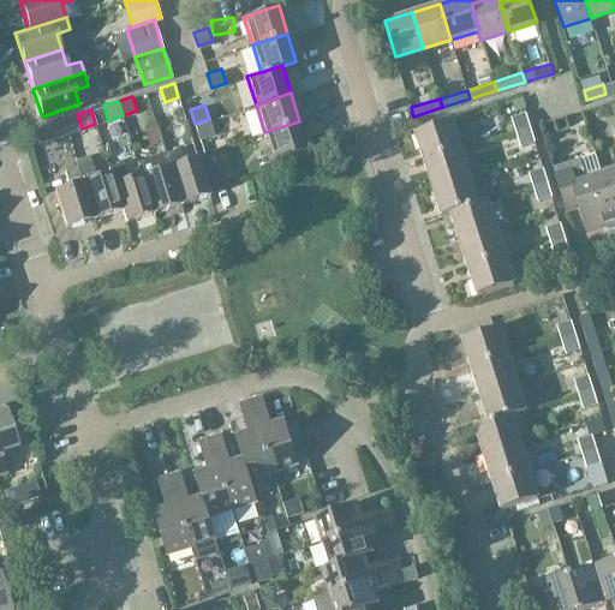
[(515,130),(530,125),(526,111),(511,115),(515,130)]
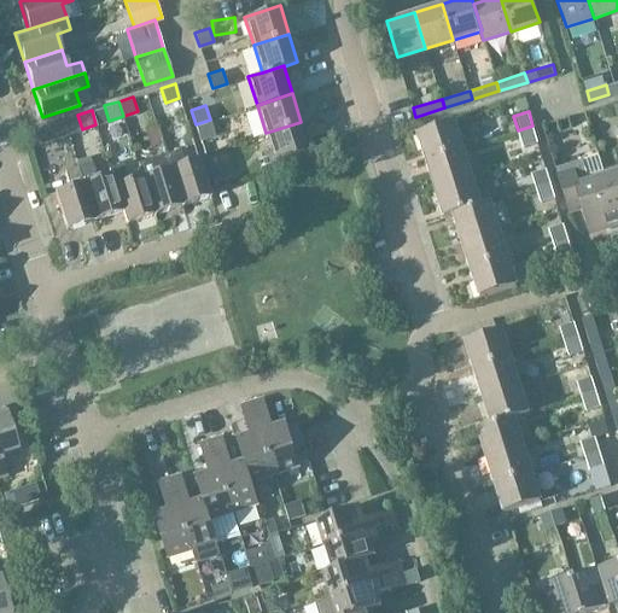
[(581,132),(578,116),(554,120),(558,136),(581,132)]
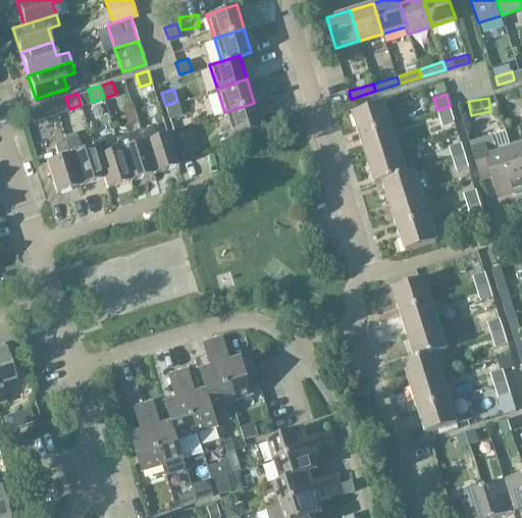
[(177,101),(165,105),(168,116),(181,113),(177,101)]
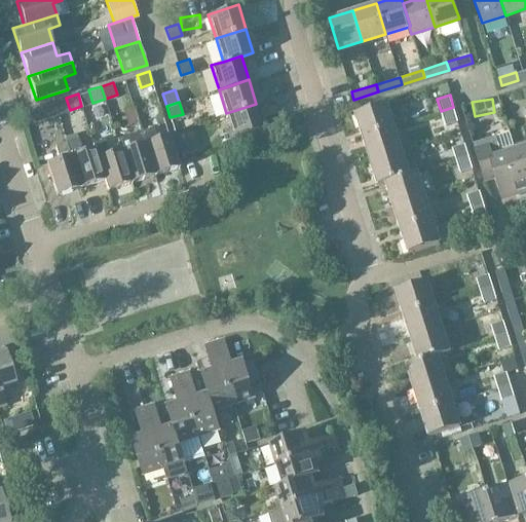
[(364,136),(393,125),(386,102),(355,111),(364,136)]
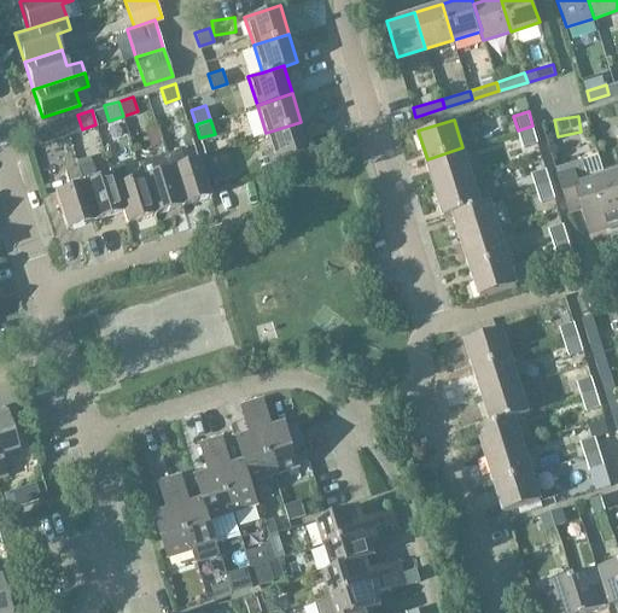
[(310,150),(301,122),(266,133),(274,161),(310,150)]
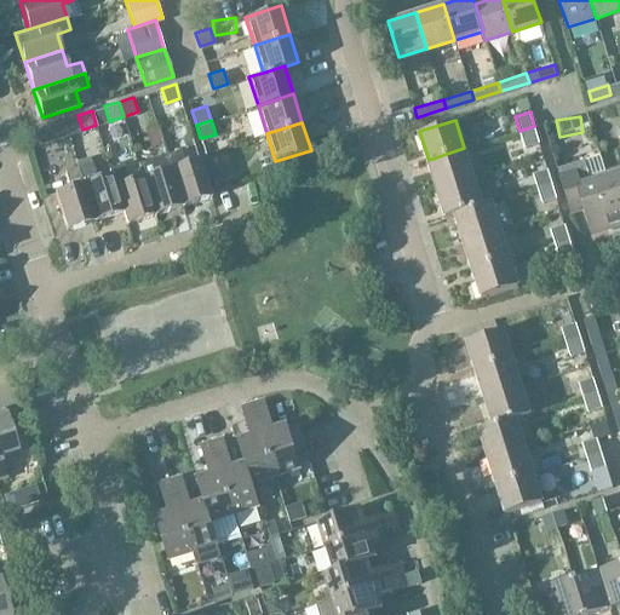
[(50,124),(35,128),(40,143),(53,138),(50,124)]
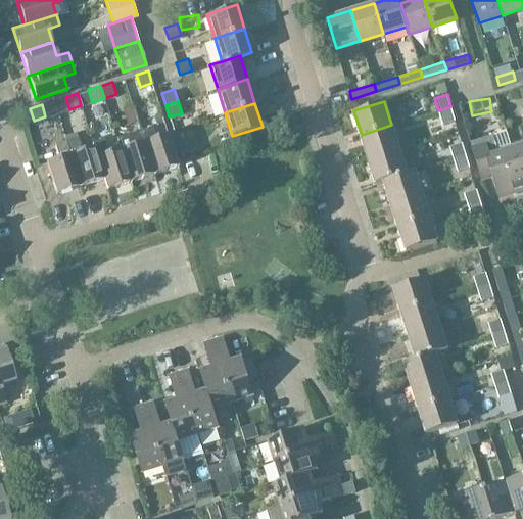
[(455,119),(450,106),(438,110),(442,122),(455,119)]
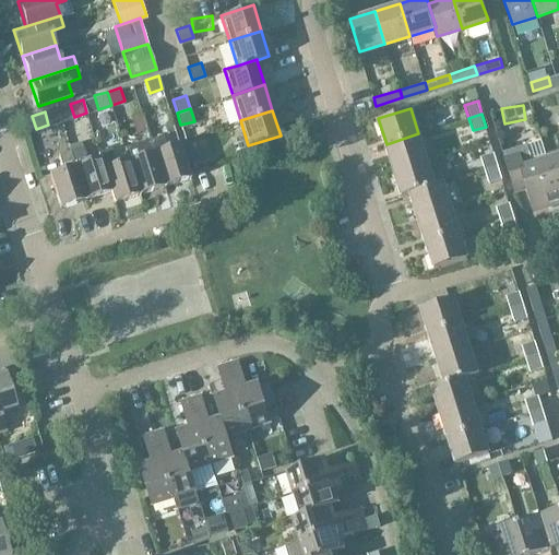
[(558,154),(547,158),(558,195),(558,131),(556,133),(558,143),(558,154)]
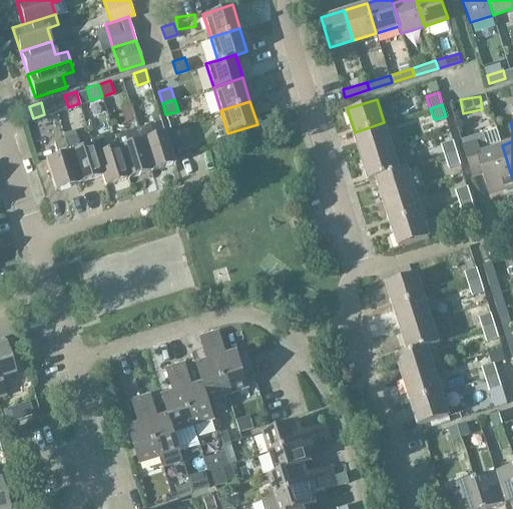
[(392,145),(384,122),(355,132),(362,155),(392,145)]
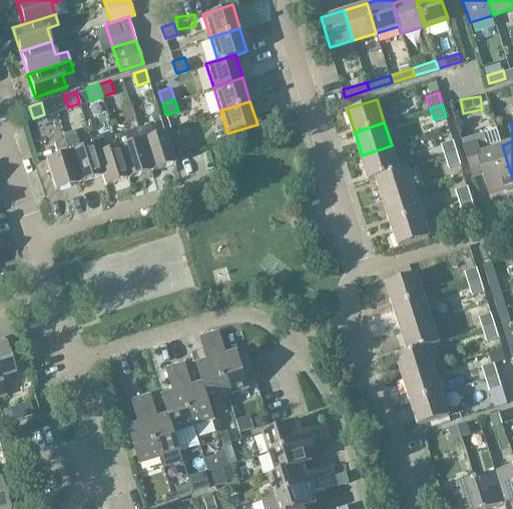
[(137,127),(150,168),(174,161),(164,130),(151,134),(148,124),(137,127)]
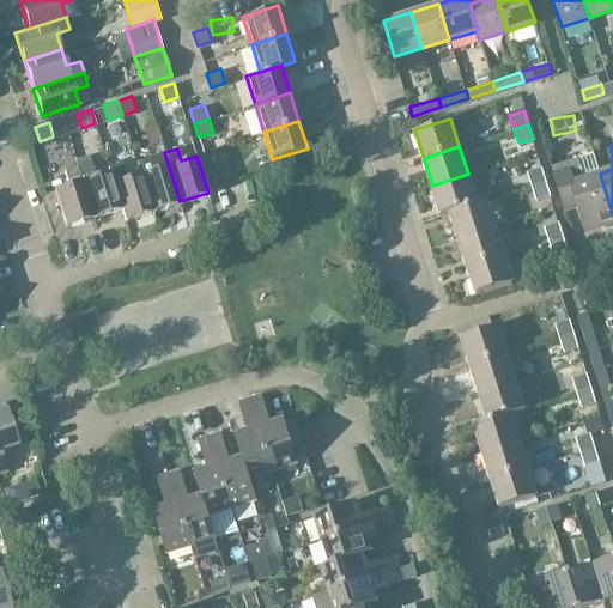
[(180,201),(164,152),(151,157),(156,168),(140,172),(152,211),(180,201)]
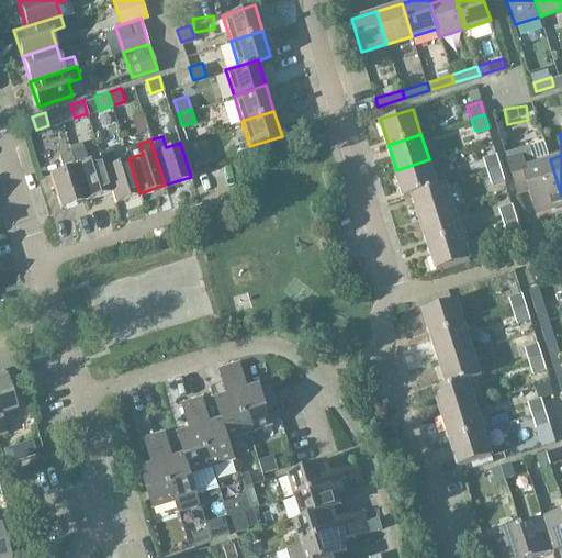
[(537,209),(561,201),(561,196),(550,159),(536,164),(529,143),(505,151),(514,180),(527,176),(537,209)]
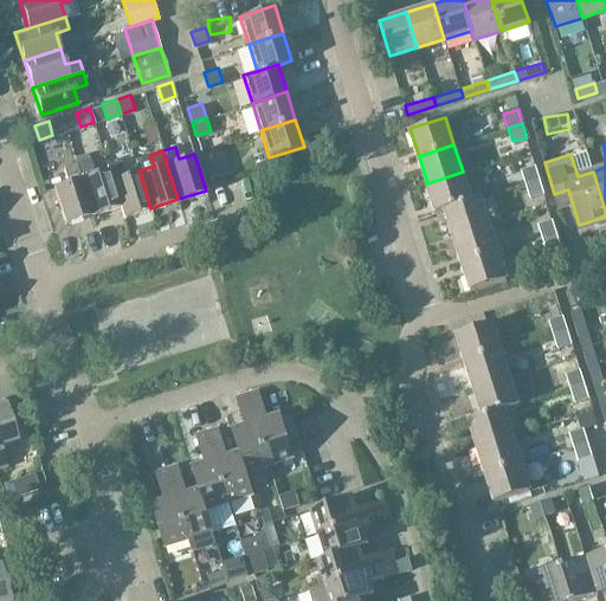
[(109,168),(108,168),(94,173),(90,157),(76,161),(92,214),(120,206),(121,205),(109,168)]
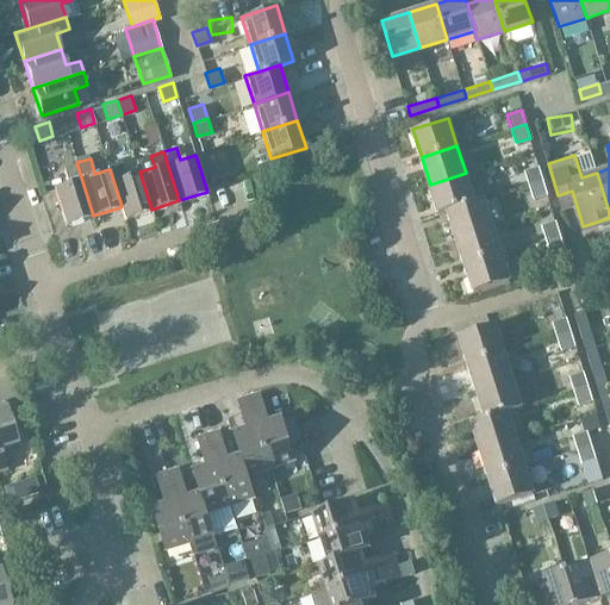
[(221,158),(206,163),(210,178),(225,173),(221,158)]
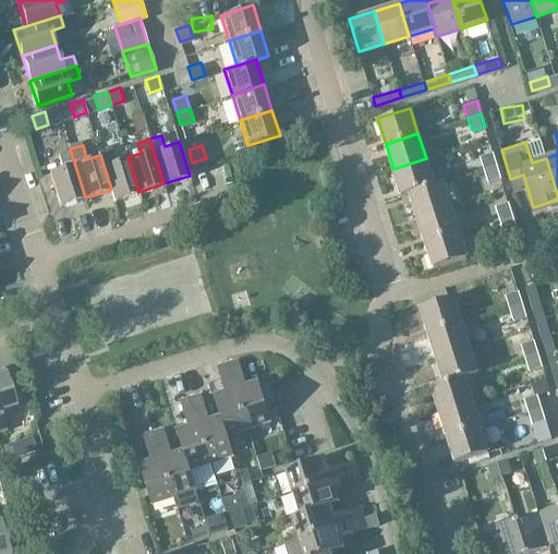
[(111,189),(110,190),(113,200),(138,192),(128,157),(116,161),(111,146),(97,151),(99,155),(100,155),(111,189)]
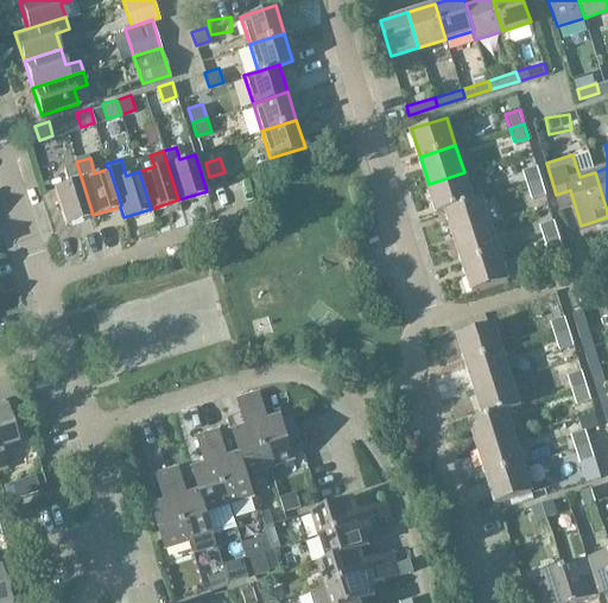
[(65,223),(93,215),(76,162),(62,166),(67,182),(54,186),(65,223)]
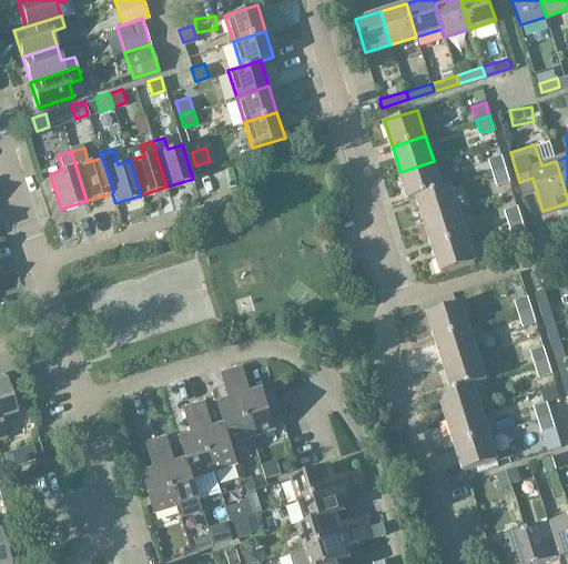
[(493,171),(506,167),(501,153),(488,158),(493,171)]
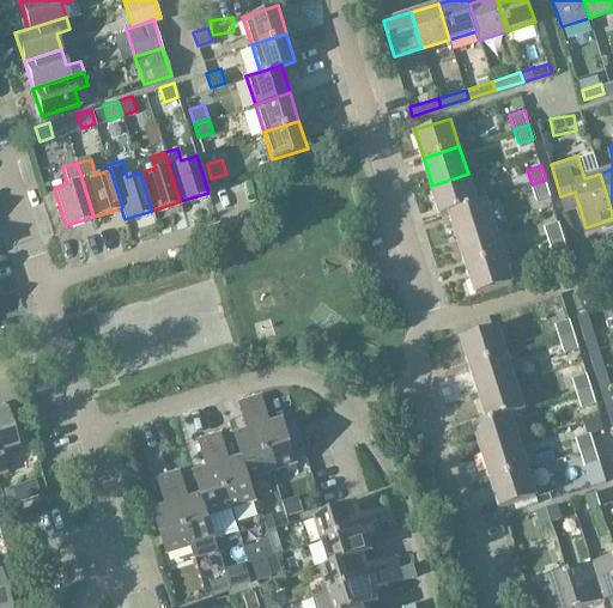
[(441,213),(450,210),(477,201),(477,200),(468,174),(432,186),(441,213)]
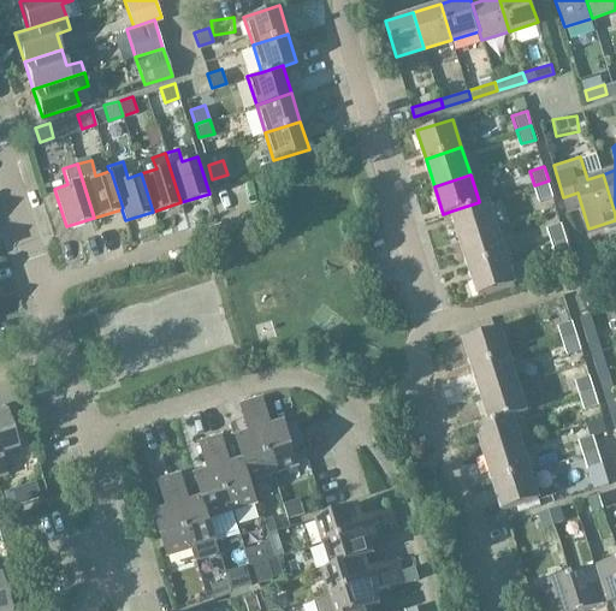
[(552,194),(549,181),(534,185),(538,199),(552,194)]
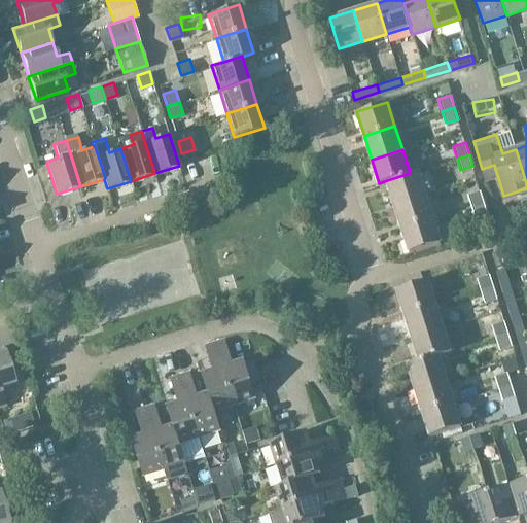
[(417,170),(410,172),(410,173),(387,180),(394,204),(425,194),(417,170)]
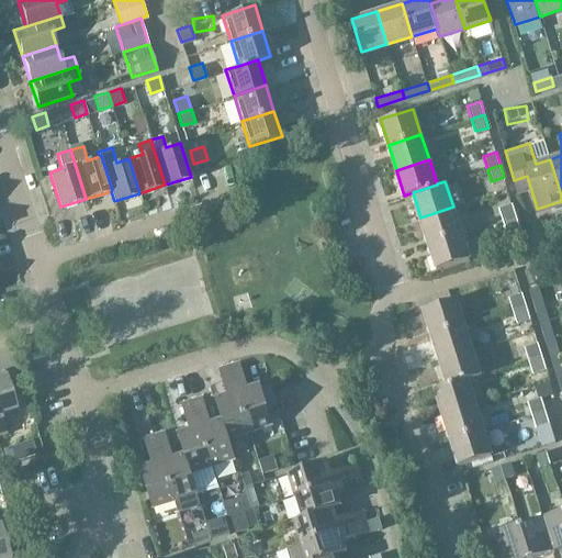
[(503,219),(516,214),(513,202),(498,207),(503,219)]
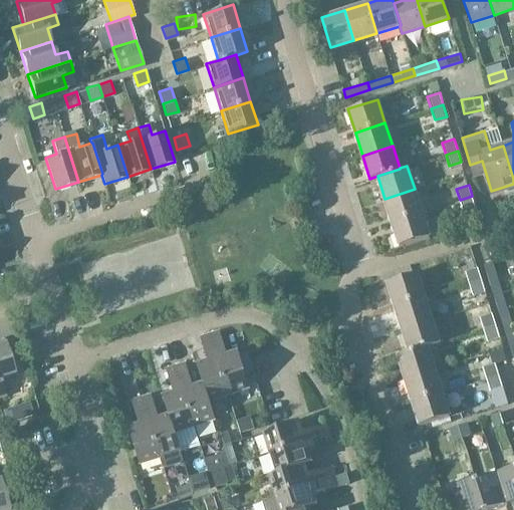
[(422,212),(415,189),(384,199),(392,222),(422,212)]
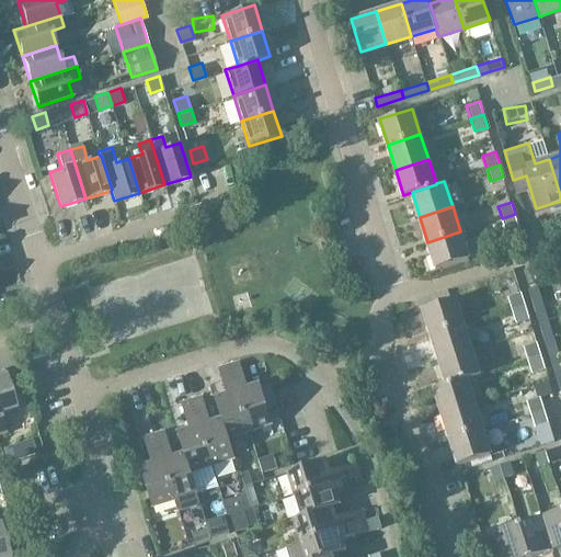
[(519,227),(515,214),(502,218),(506,231),(519,227)]
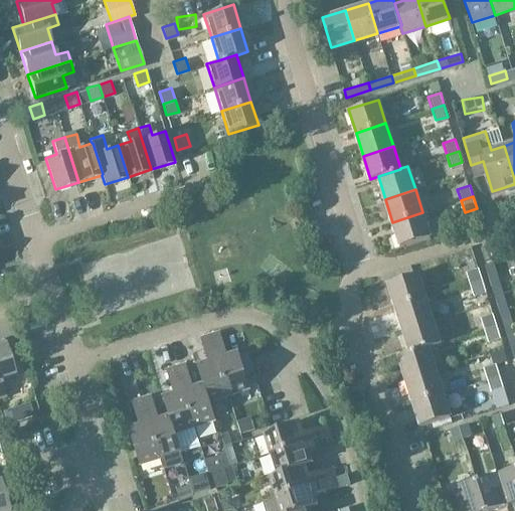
[(430,236),(422,212),(392,222),(400,245),(430,236)]
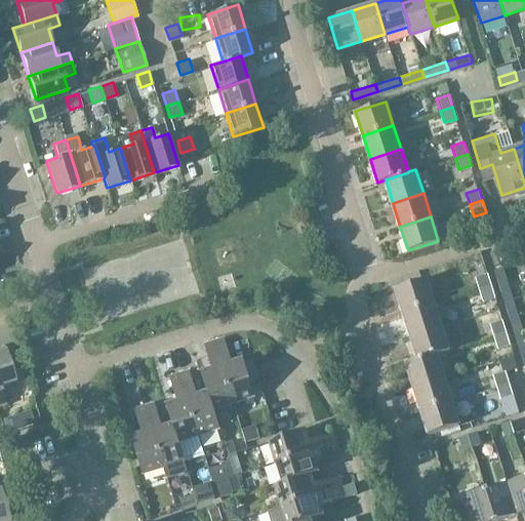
[(490,250),(491,253),(494,264),(510,258),(505,246),(490,250)]
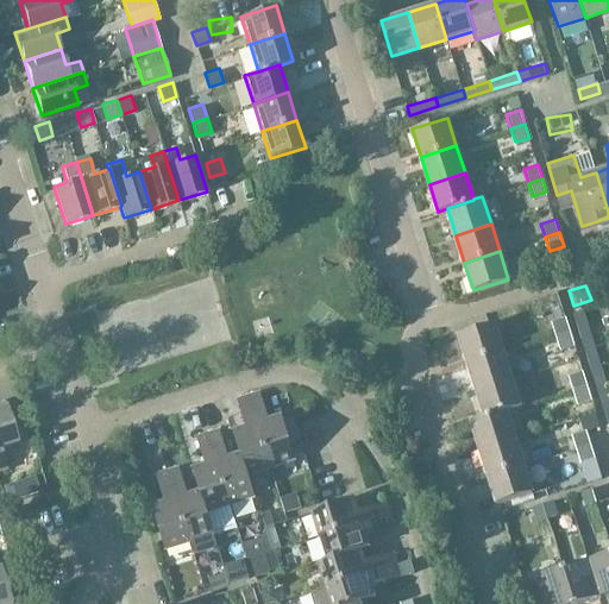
[(579,331),(589,328),(583,308),(573,312),(579,331)]
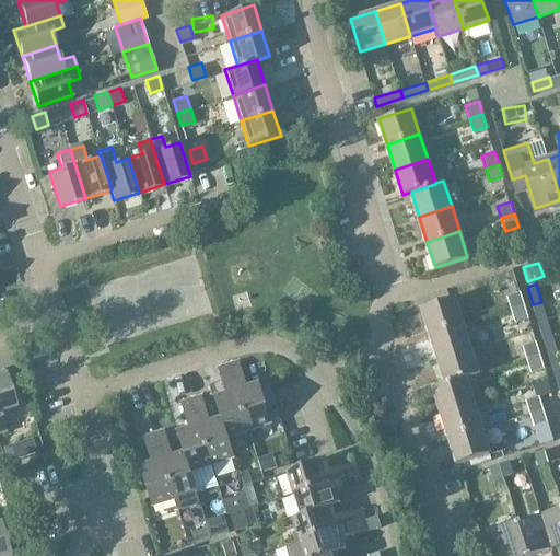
[(506,294),(511,308),(524,303),(521,290),(506,294)]
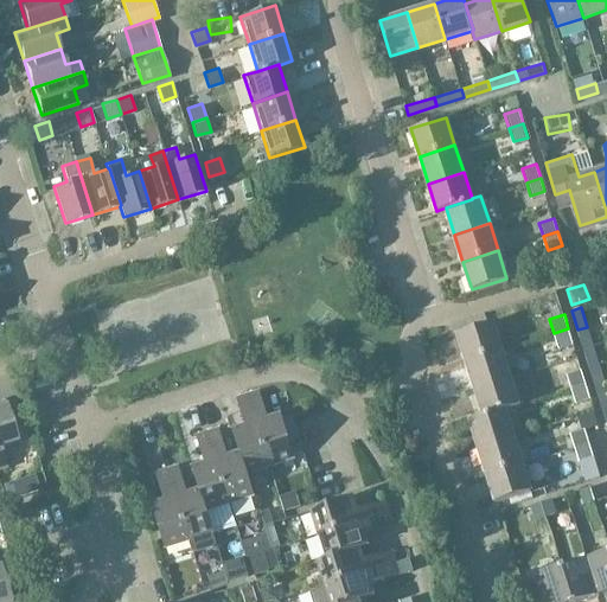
[(466,360),(502,348),(493,321),(458,332),(466,360)]
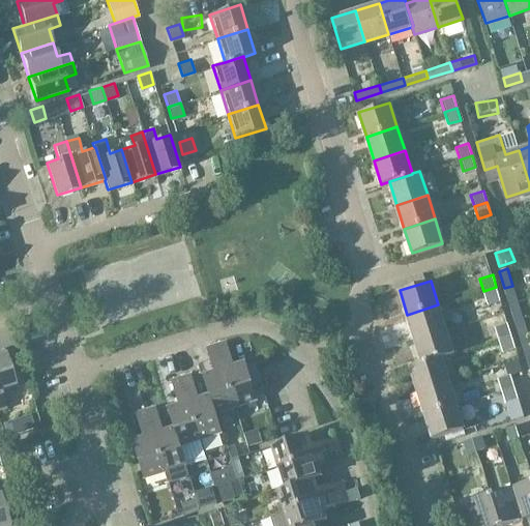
[(496,287),(483,291),(488,302),(500,298),(496,287)]
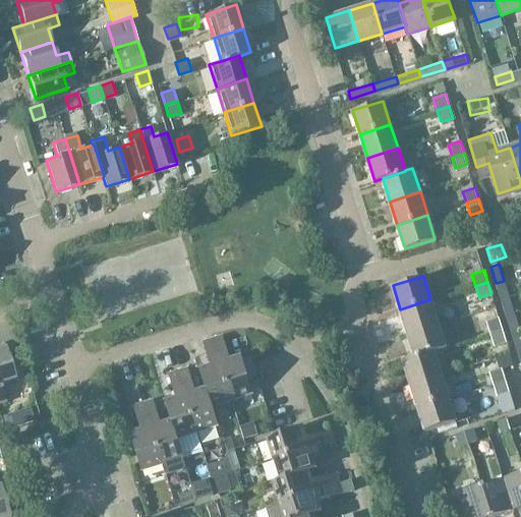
[(506,313),(513,311),(508,295),(501,297),(506,313)]
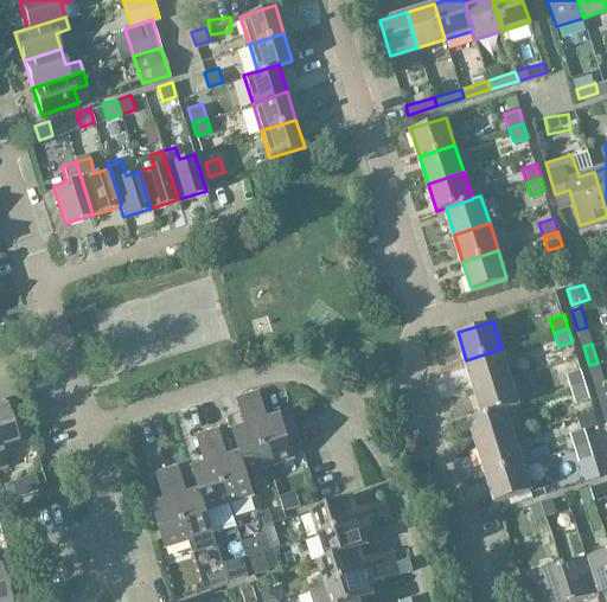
[(510,376),(502,348),(466,360),(474,386),(510,376)]
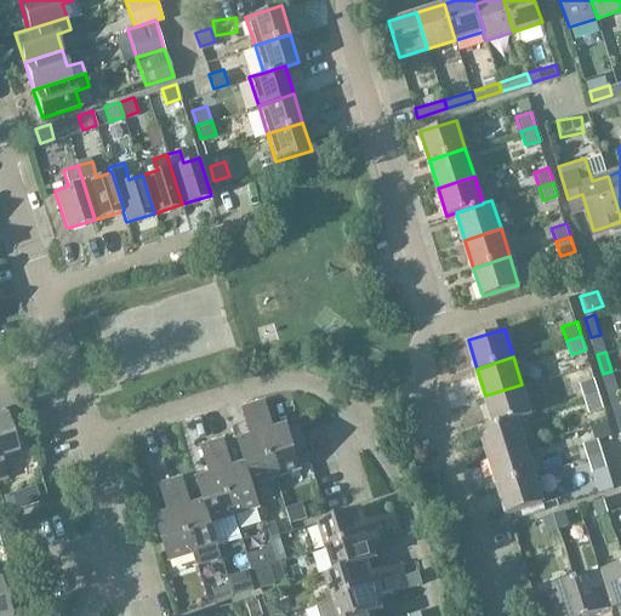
[(617,389),(611,371),(603,374),(609,393),(617,389)]
